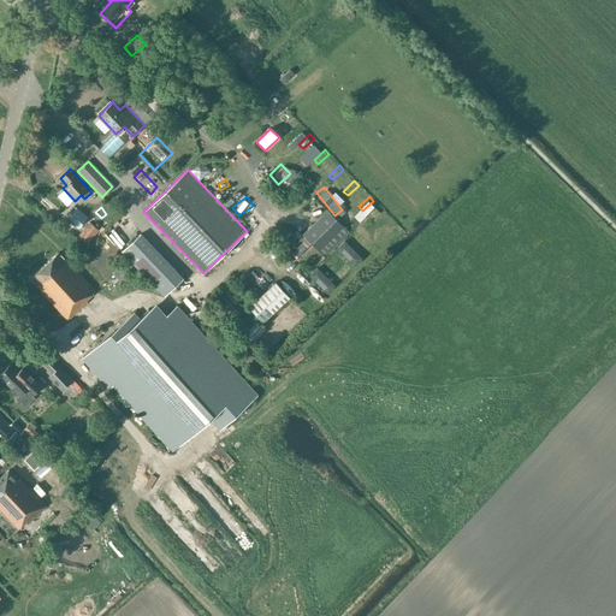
[(87,218),(76,208),(67,219),(78,229),(87,218)]
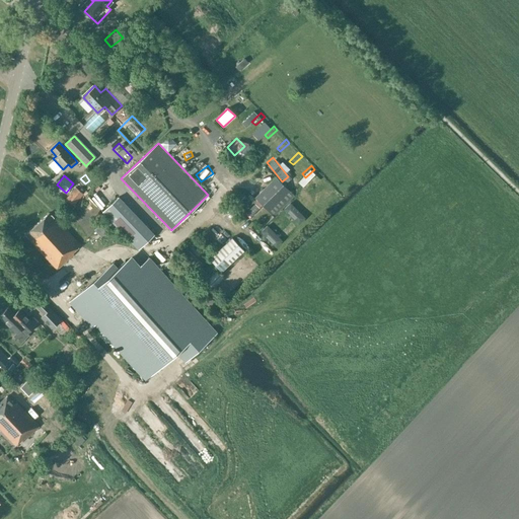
[(276,177),(255,199),(274,217),(294,196),(290,192),(276,177)]
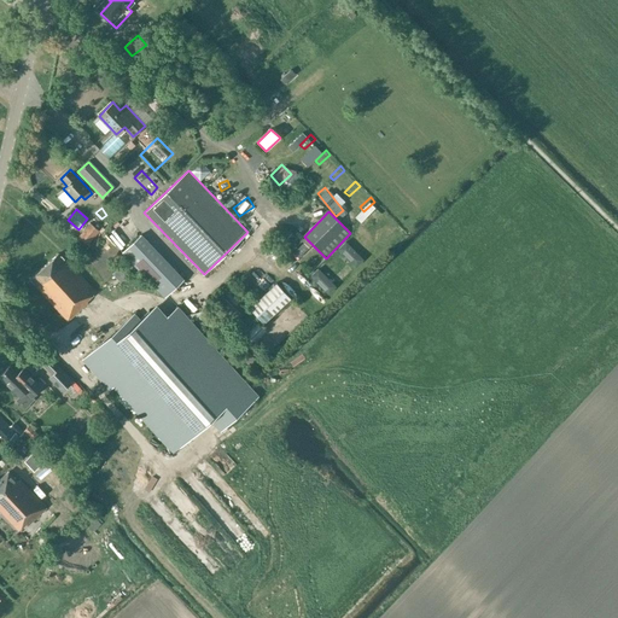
[(243,221),(248,229),(262,222),(257,214),(243,221)]
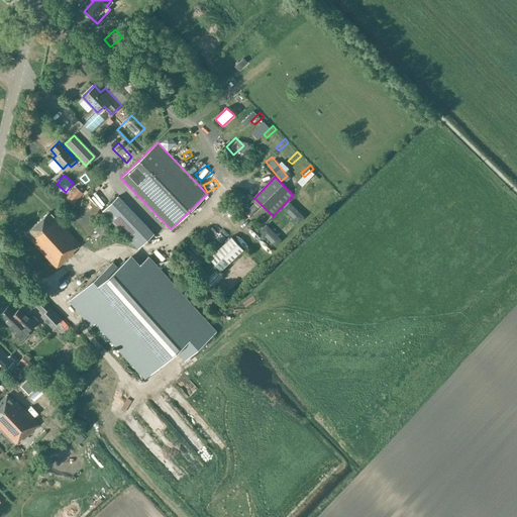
[(65,198),(71,203),(73,205),(80,197),(83,199),(86,196),(75,187),(65,198)]
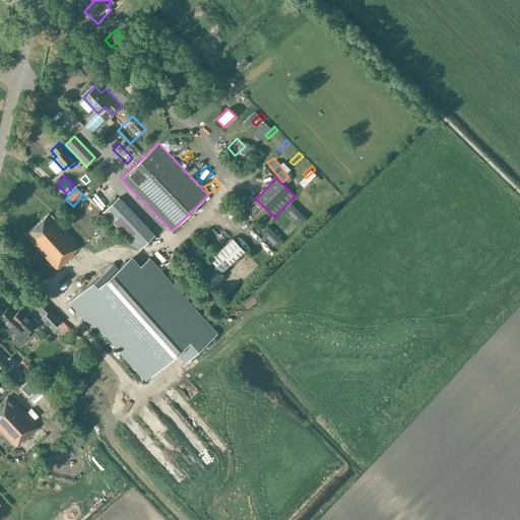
[(99,191),(90,198),(95,204),(104,196),(99,191)]
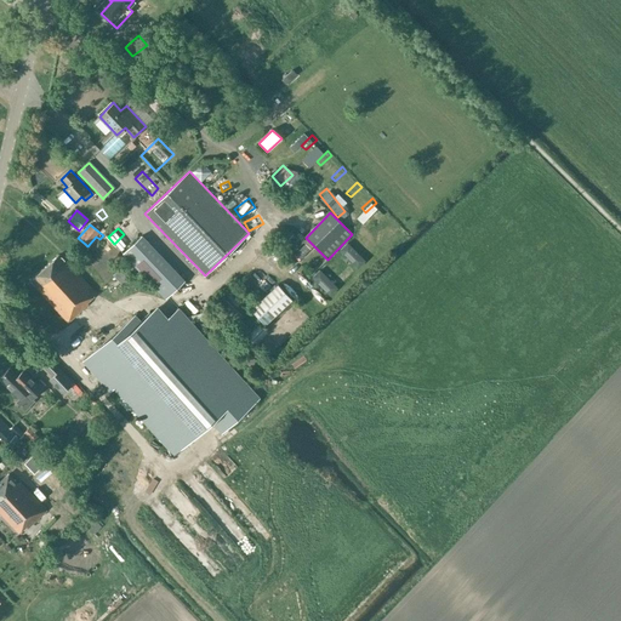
[(166,298),(167,296),(184,280),(141,237),(123,254),(166,298)]
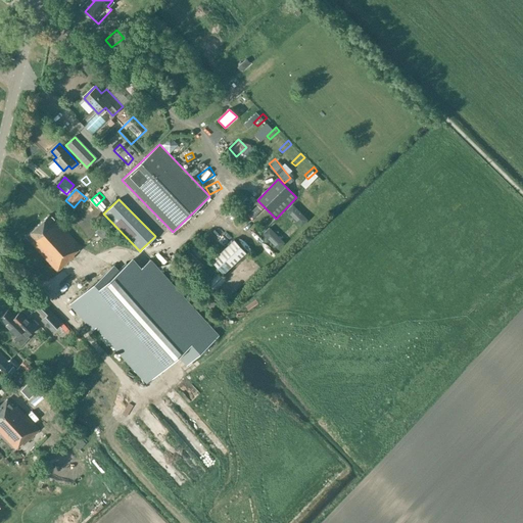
[(254,212),(268,225),(272,221),(259,208),(254,212)]
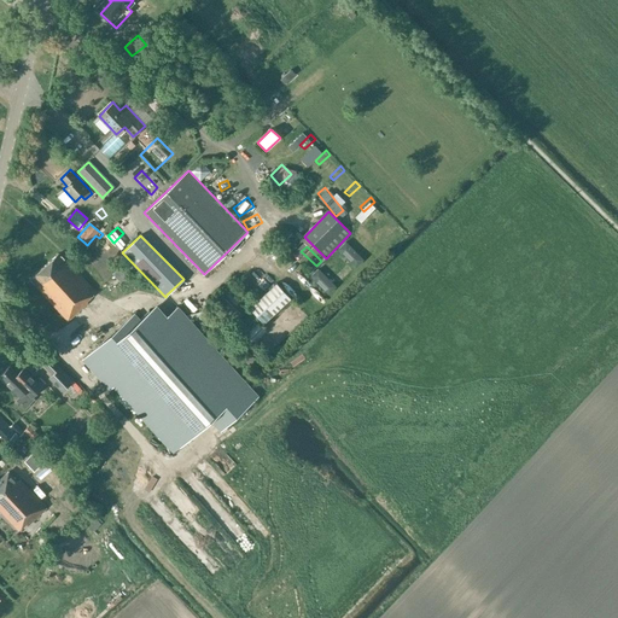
[(69,267),(65,263),(66,262),(58,254),(29,279),(68,321),(88,302),(87,301),(95,293),(76,272),(75,273),(69,266),(69,267)]
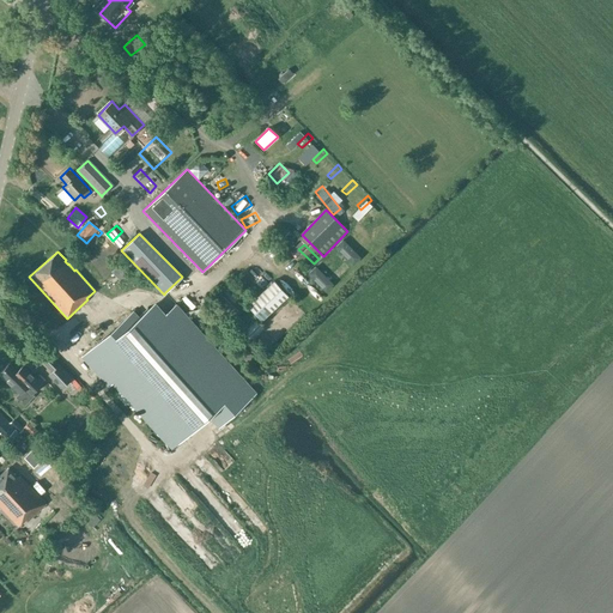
[(120,263),(111,272),(120,280),(127,272),(120,263)]
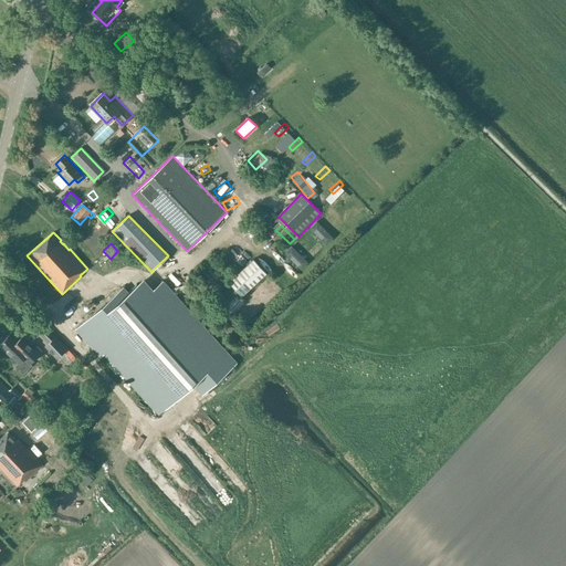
[(297,268),(304,263),(293,245),(286,250),(297,268)]
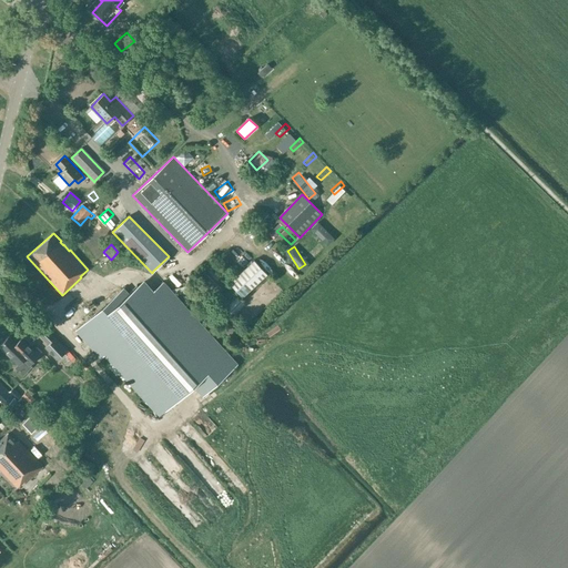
[(241,294),(265,269),(251,255),(226,281),(241,294)]
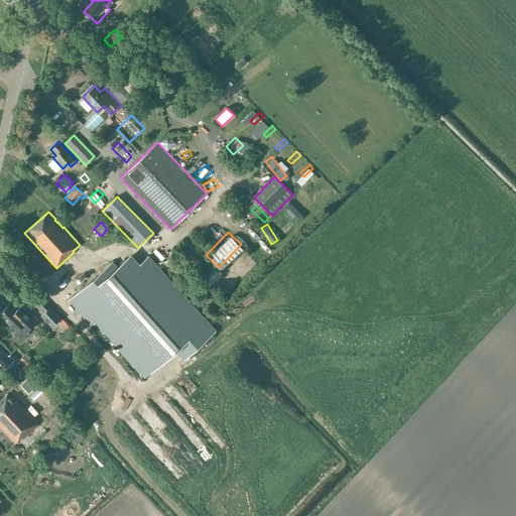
[(111,263),(74,296),(145,376),(174,350),(183,361),(215,333),(147,257),(138,266),(129,256),(116,268),(111,263)]
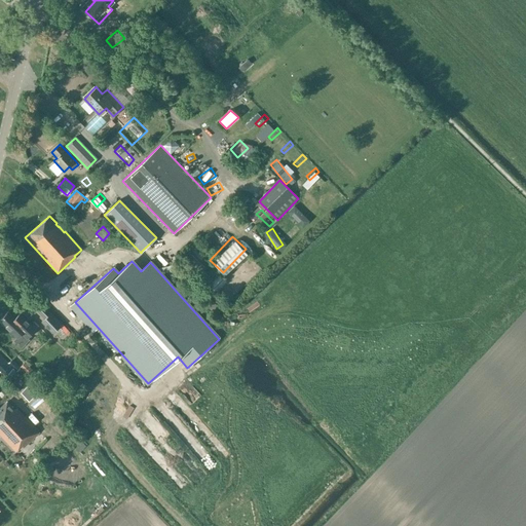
[(221,274),(209,287),(214,292),(226,279),(221,274)]
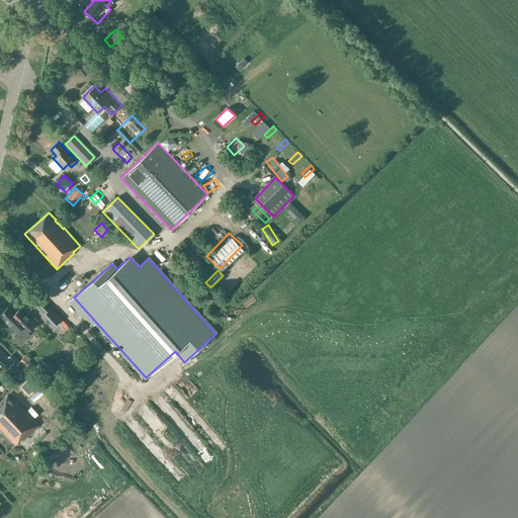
[(61,319),(41,298),(35,305),(44,314),(39,318),(51,329),(61,319)]
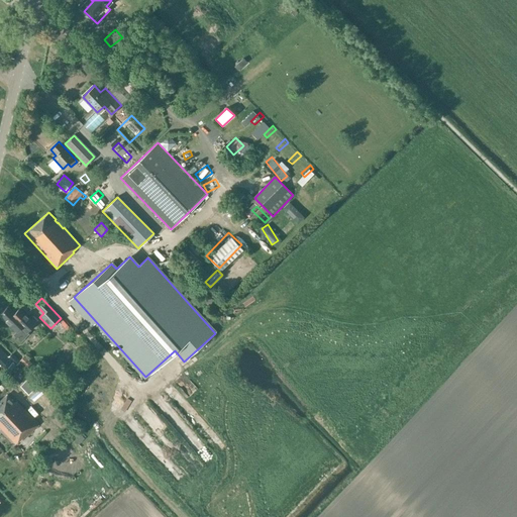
[(13,313),(7,307),(0,313),(0,315),(16,331),(12,334),(20,342),(28,333),(27,331),(38,320),(32,314),(29,317),(19,307),(13,313)]
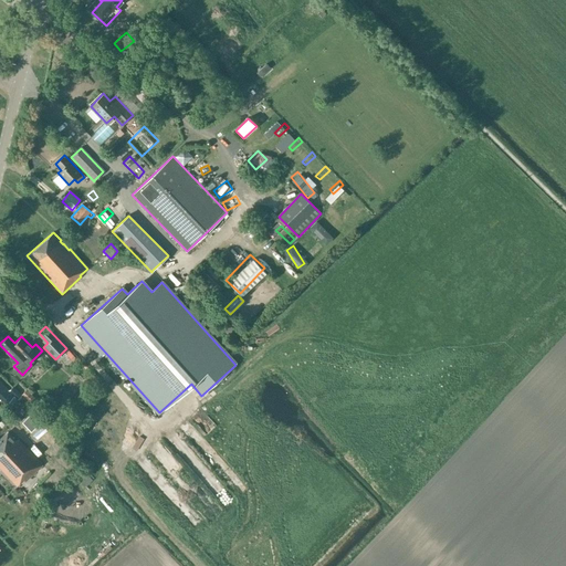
[(21,396),(18,392),(12,387),(9,391),(0,383),(0,398),(0,399),(0,398),(0,402),(4,407),(13,396),(18,400),(21,396)]
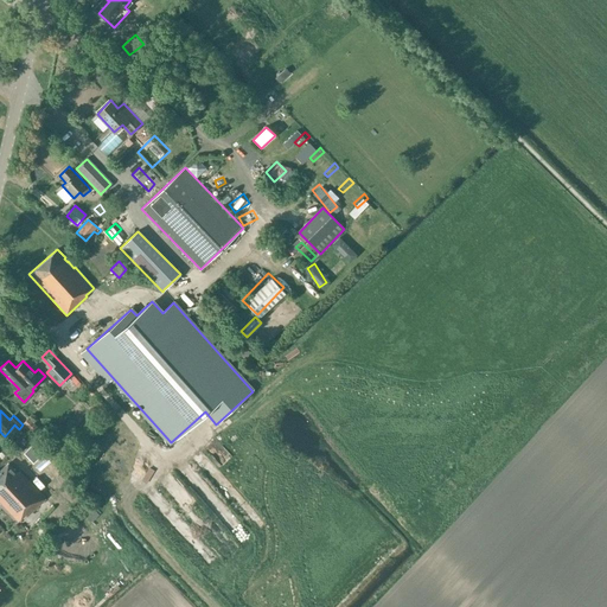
[(44,453),(33,442),(23,453),(33,464),(44,453)]
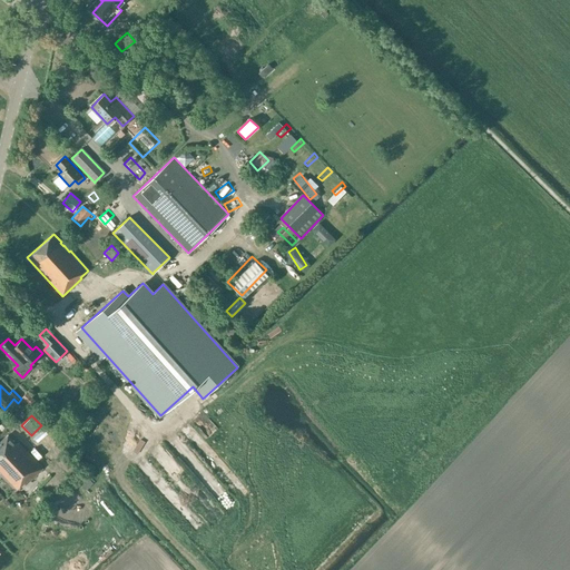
[(8,435),(0,442),(0,471),(17,489),(23,482),(26,484),(42,469),(18,443),(17,444),(8,435)]
